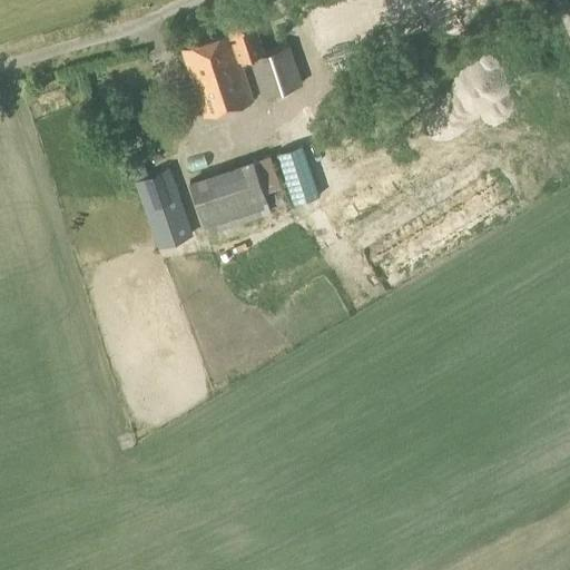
[(349,0),(305,0),(308,17),(351,9),(349,0)]
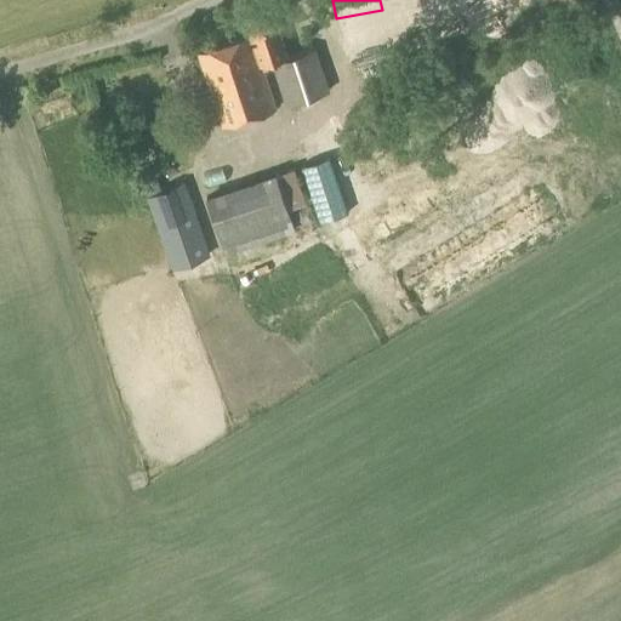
[(286,58),(271,7),(243,16),(250,36),(198,53),(222,126),(275,109),(262,70),(274,66),(286,106),(328,92),(314,50),(286,58)]
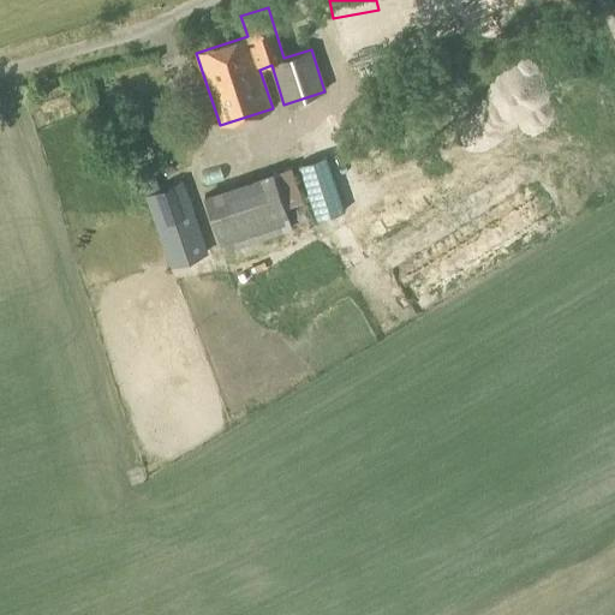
[(501,129),(350,212),(368,244),(519,161),(501,129)]
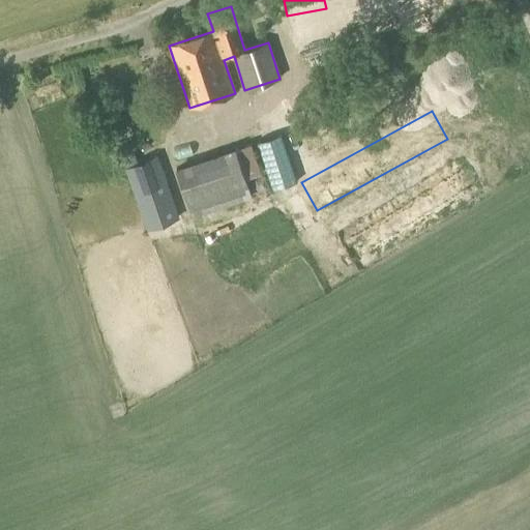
[(192,216),(251,197),(245,179),(260,174),(251,145),(176,170),(192,216)]
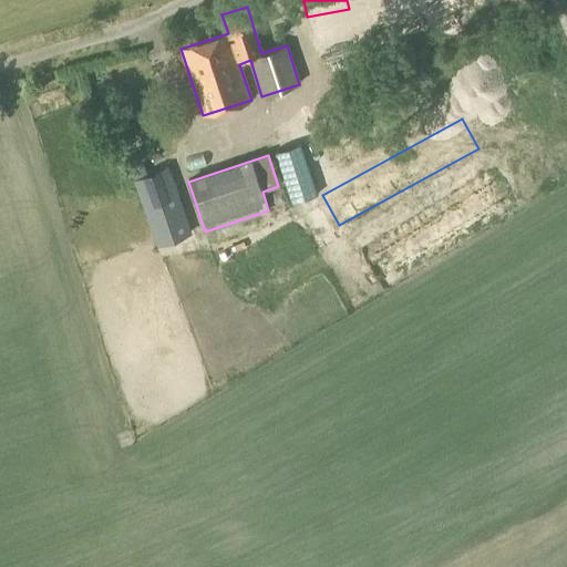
[(157,246),(191,234),(167,169),(134,182),(157,246)]
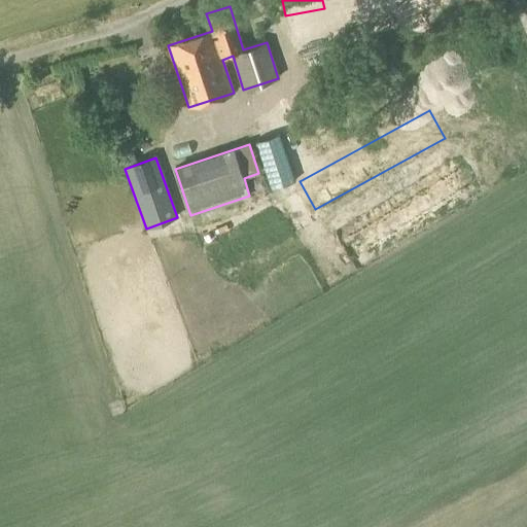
[(442,167),(339,220),(357,255),(476,192),(462,167),(446,175),(442,167)]
